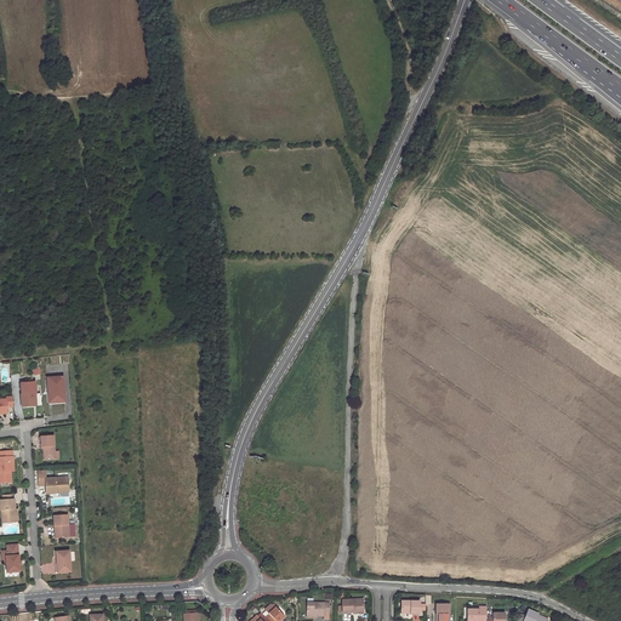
[(46,379),(47,393),(50,393),(50,400),(63,399),(62,377),(46,379)]
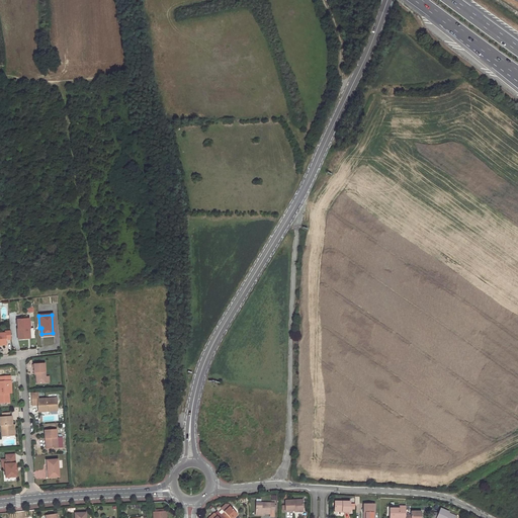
[(16,320),(17,330),(16,330),(17,340),(27,339),(26,330),(28,329),(29,329),(28,319),(16,320)]
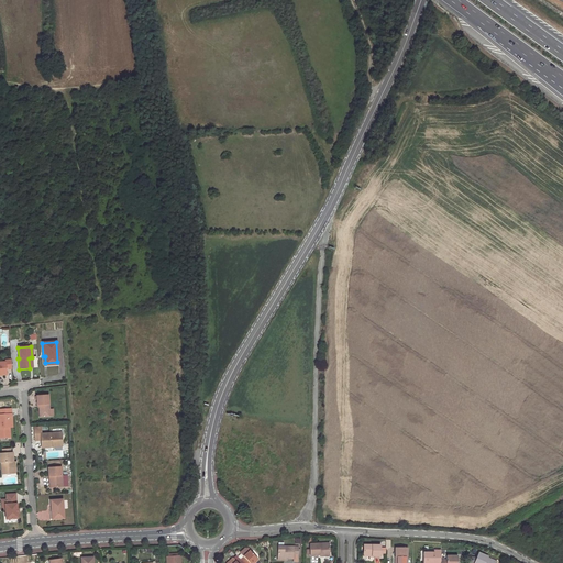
[(43,366),(58,365),(57,362),(45,363),(45,356),(43,356),(43,366)]
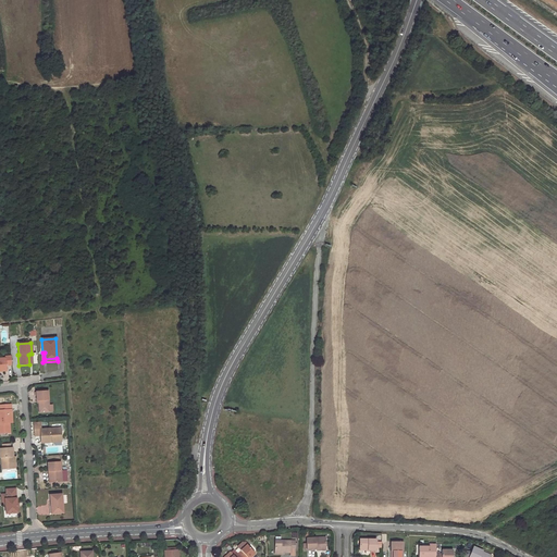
[(0,371),(5,371),(5,366),(11,366),(11,357),(4,358),(4,359),(0,359),(0,371)]
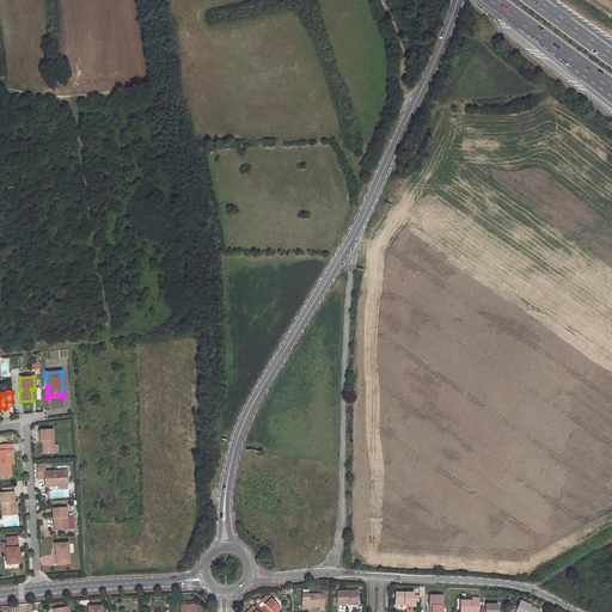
[(41,442),(42,453),(47,453),(47,456),(53,454),(53,453),(53,447),(51,430),(38,432),(40,442),(41,442)]
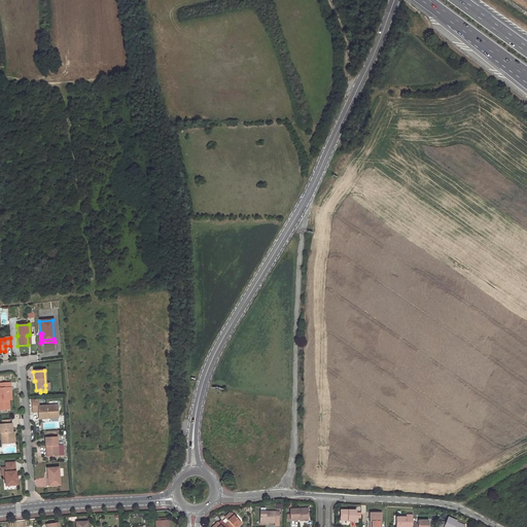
[(0,411),(8,411),(8,400),(7,389),(10,389),(9,384),(0,384),(0,411)]
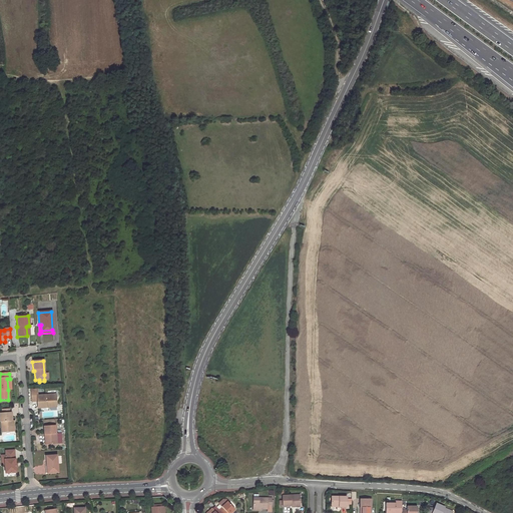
[(37,410),(45,409),(45,408),(56,407),(55,396),(36,397),(36,391),(30,391),(31,403),(37,403),(37,410)]
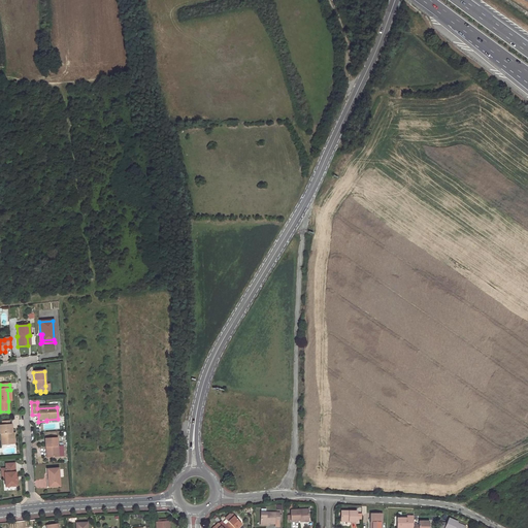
[(11,438),(11,434),(11,433),(11,425),(9,425),(8,421),(2,422),(2,426),(0,426),(0,434),(1,440),(4,439),(4,446),(14,444),(13,438),(11,438)]
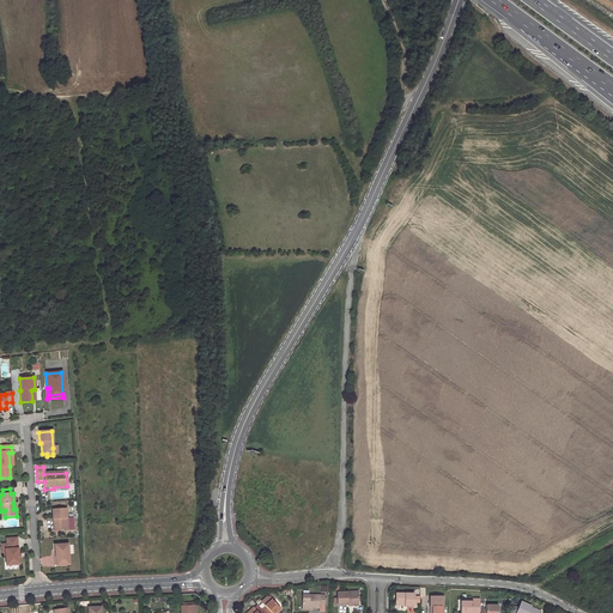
[(55,521),(55,533),(67,532),(73,532),(72,519),(66,520),(66,510),(52,511),(53,521),(55,521)]
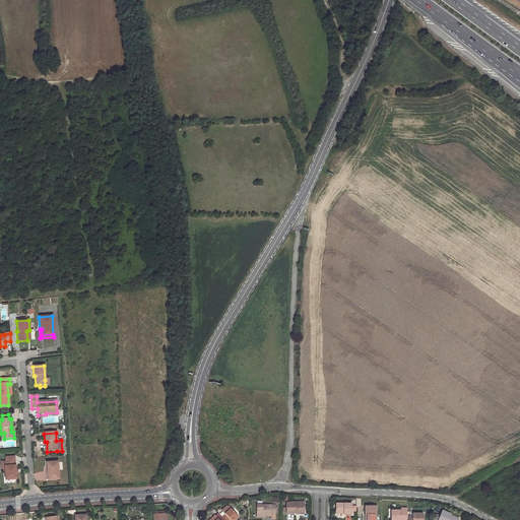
[(15,471),(13,457),(5,457),(5,462),(1,463),(1,467),(4,467),(4,472),(5,479),(15,479),(15,474),(15,471)]
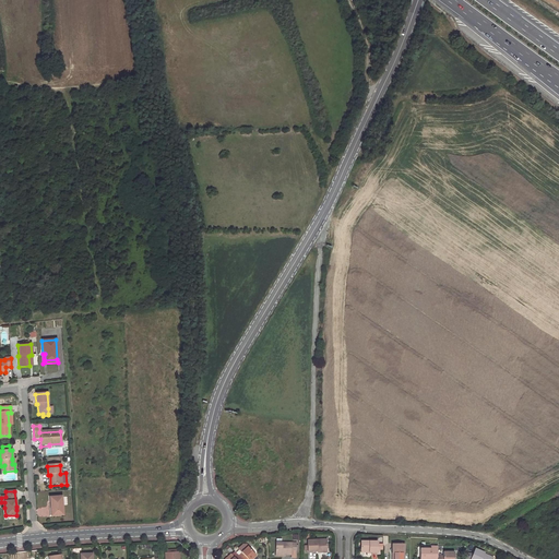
[(51,509),(51,516),(62,516),(61,498),(49,498),(50,509),(51,509)]
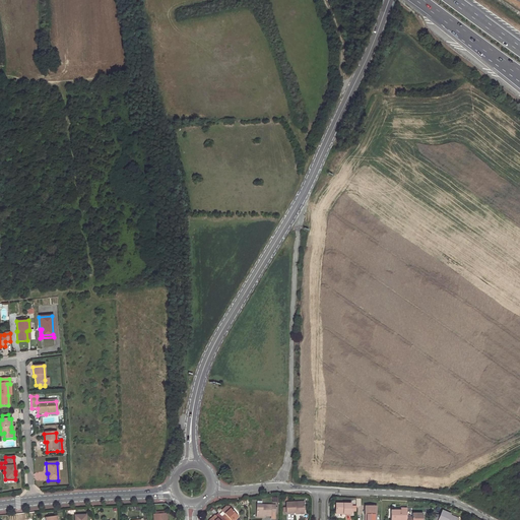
[(306,502),(287,504),(288,508),(285,508),(286,514),(288,513),(288,514),(298,513),(307,512),(306,502)]
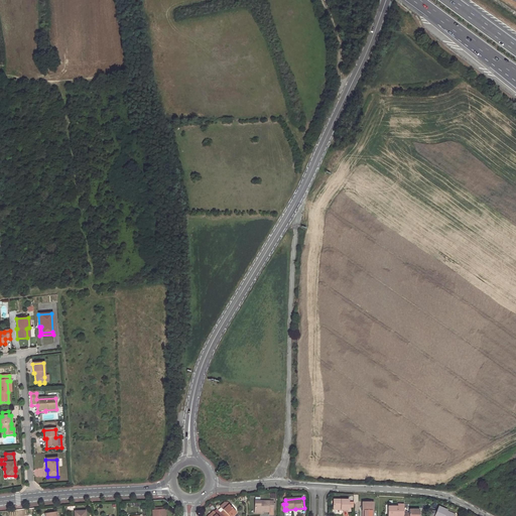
[(349,500),(334,500),(334,510),(349,510),(349,507),(349,502),(349,500)]
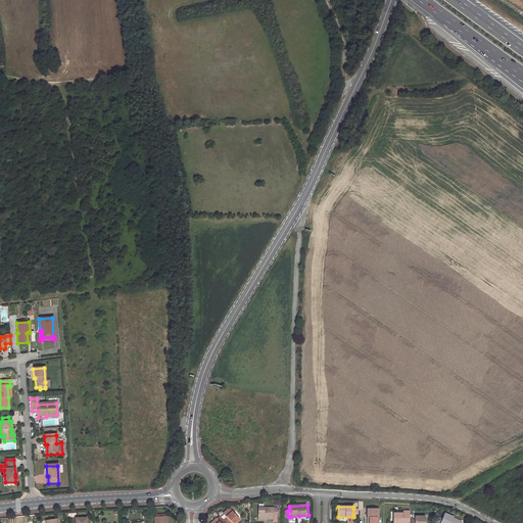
[(268,519),(275,520),(274,522),(278,522),(279,517),(279,509),(260,509),(259,519),(268,519)]
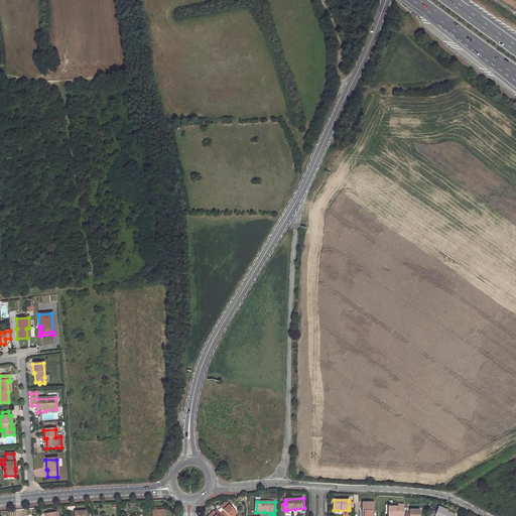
[(373,515),(374,502),(363,502),(363,510),(364,510),(364,515),(373,515)]
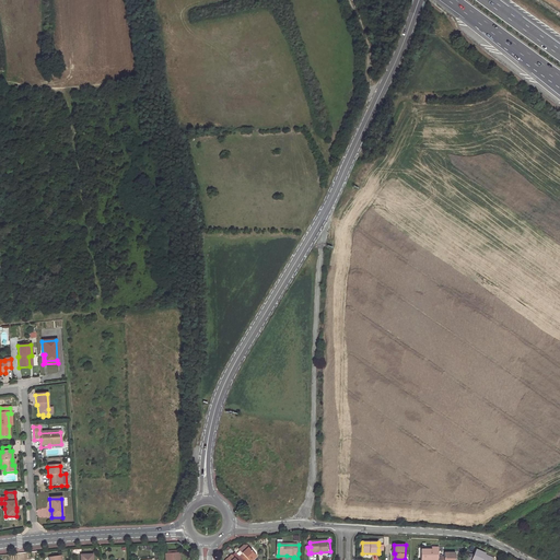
[(245,556),(242,559),(251,559),(256,556),(248,547),(242,552),(245,556)]
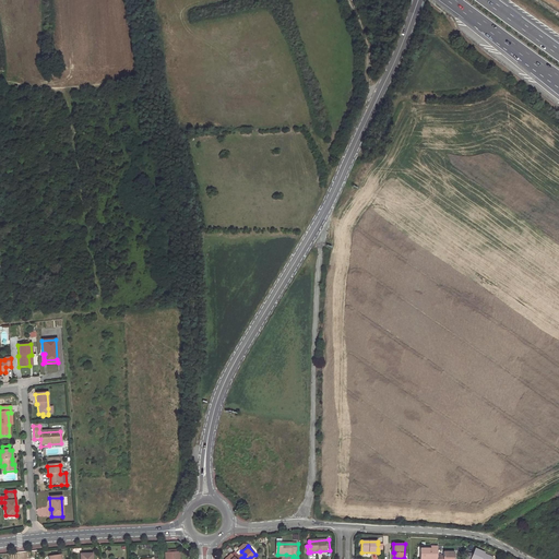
[(437,558),(437,556),(437,546),(430,546),(430,548),(419,548),(419,558),(425,558),(430,558),(429,558),(437,558)]
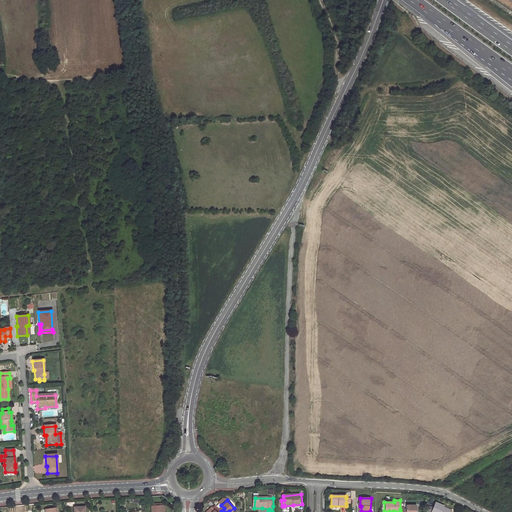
[(443,506),(435,502),(431,511),(450,511),(451,511),(443,507),(443,506)]
